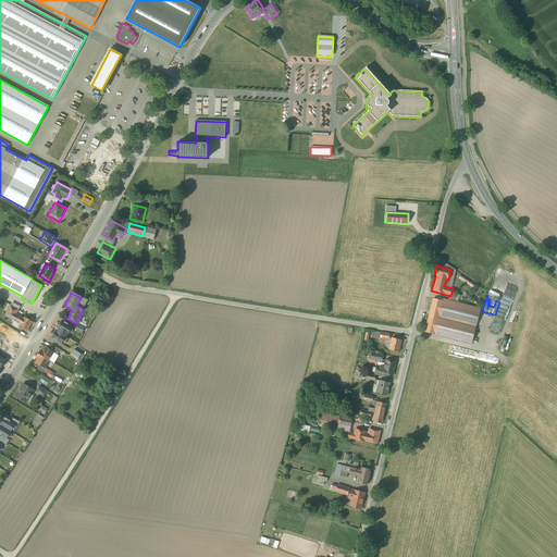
[(480,308),(433,297),(424,334),(471,345),(475,326),(480,308)]
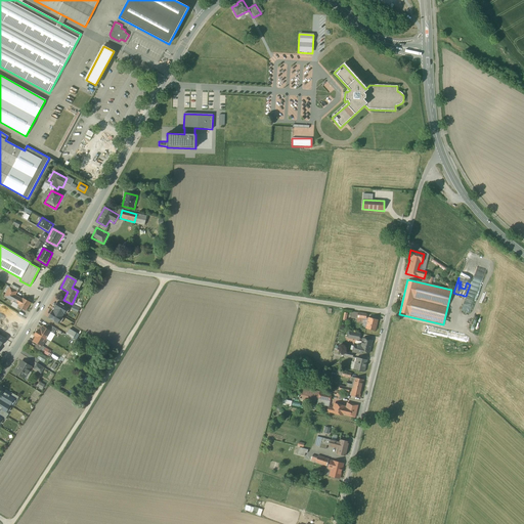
[(25,312),(30,304),(15,295),(17,292),(10,288),(4,297),(18,306),(17,307),(25,312)]
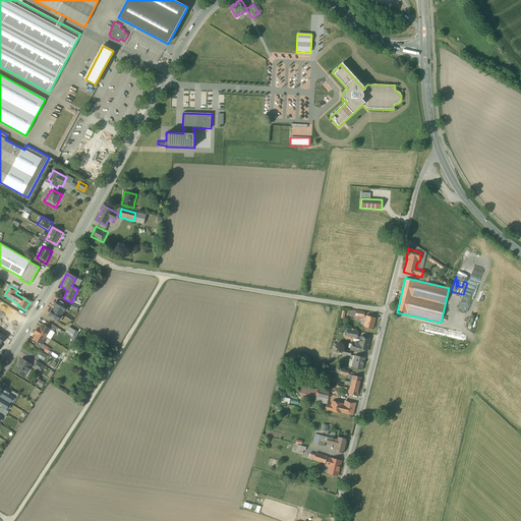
[(57,298),(55,302),(49,313),(55,316),(59,320),(67,304),(57,298)]
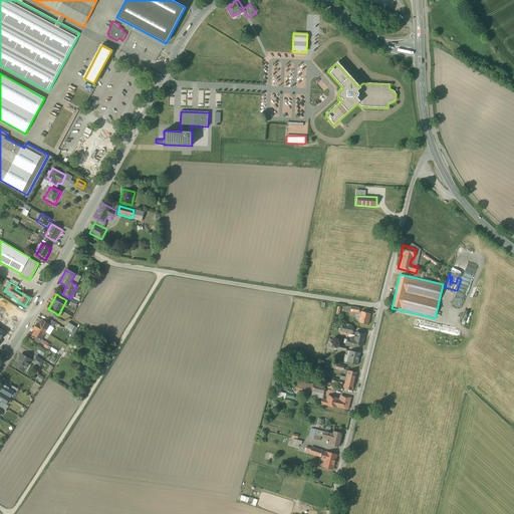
[(359,310),(350,308),(349,316),(355,317),(356,313),(358,314),(359,310)]
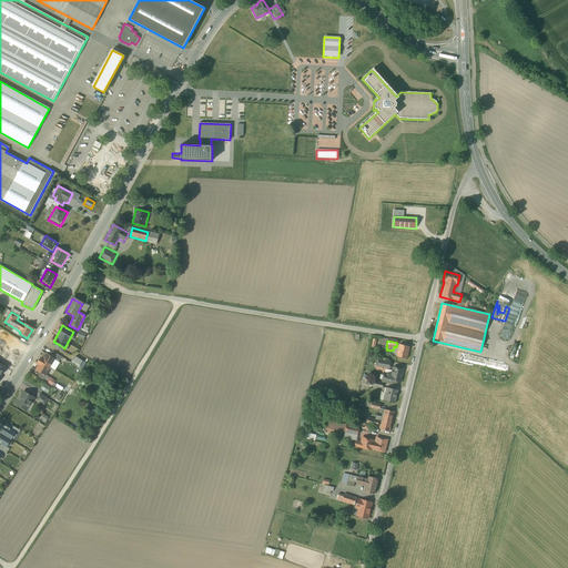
[(409,347),(399,345),(396,357),(406,359),(409,347)]
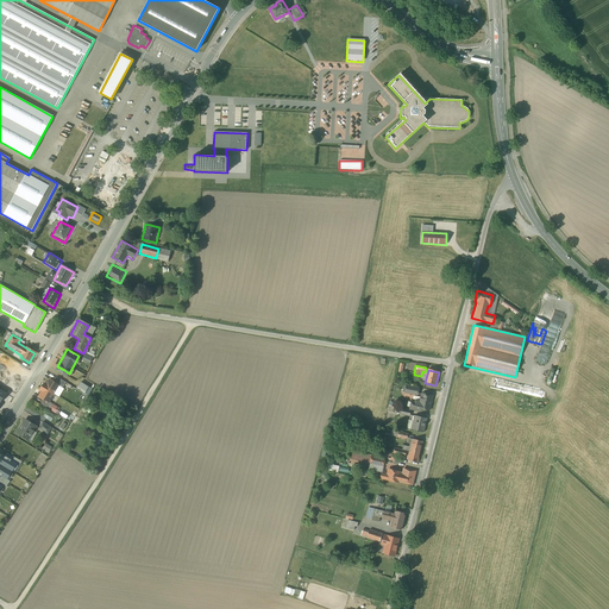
[(62,388),(64,384),(57,378),(54,383),(58,385),(62,388)]
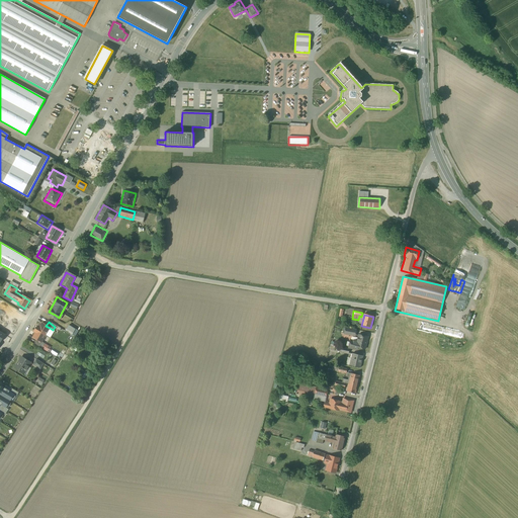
[(36,330),(46,335),(50,328),(46,326),(40,323),(36,330)]
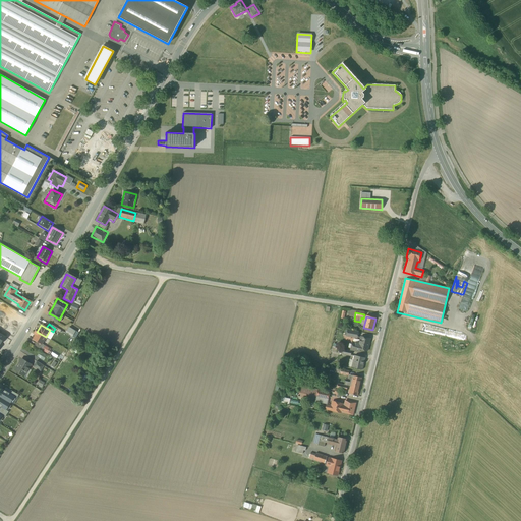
[(75,330),(69,326),(65,332),(72,336),(75,330)]
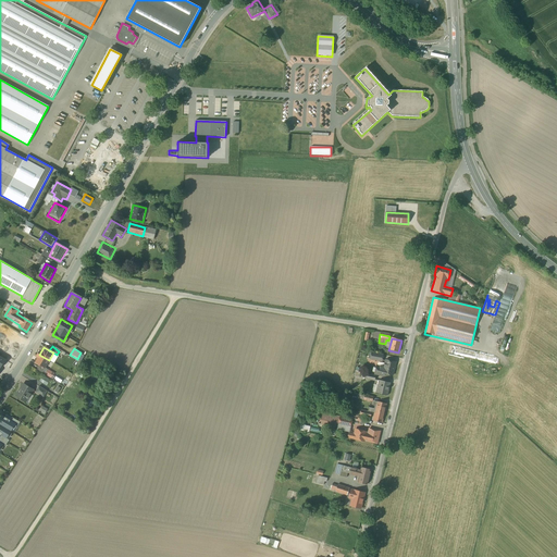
[(382,355),(372,354),(371,360),(381,362),(382,355)]
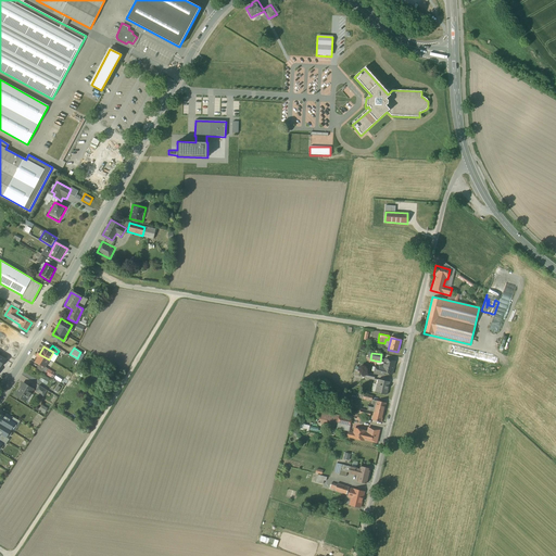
[(45,367),(49,359),(39,354),(35,362),(39,364),(45,367)]
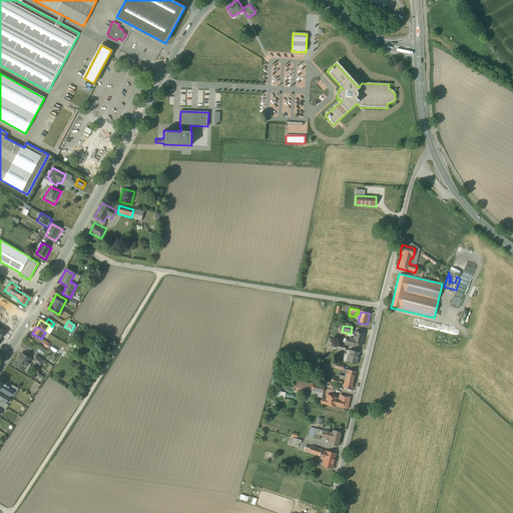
[(365,335),(356,333),(354,339),(347,337),(345,346),(354,348),(354,346),(362,348),(365,335)]
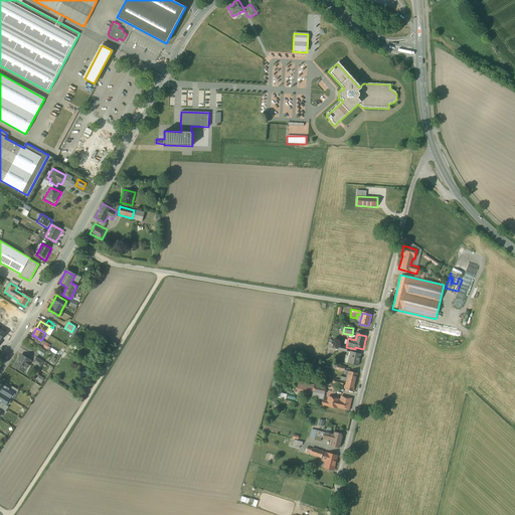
[(41,346),(43,342),(41,340),(36,337),(33,342),(41,346)]
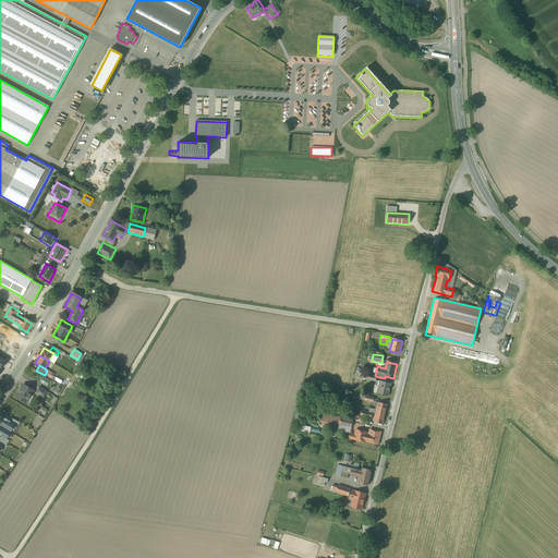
[(390,385),(379,383),(377,393),(388,396),(390,385)]
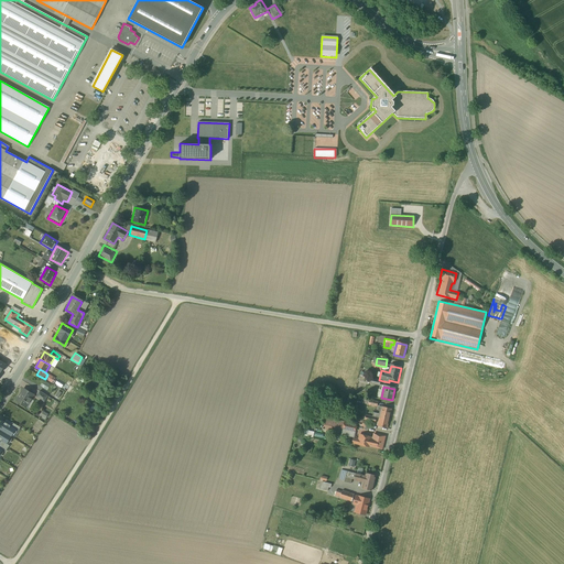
[(33,396),(22,388),(14,401),(25,408),(33,396)]
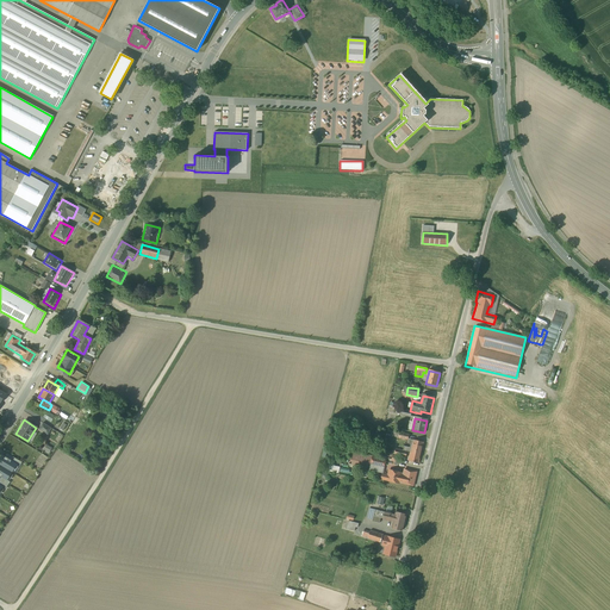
[(51,429),(43,424),(39,430),(47,435),(51,429)]
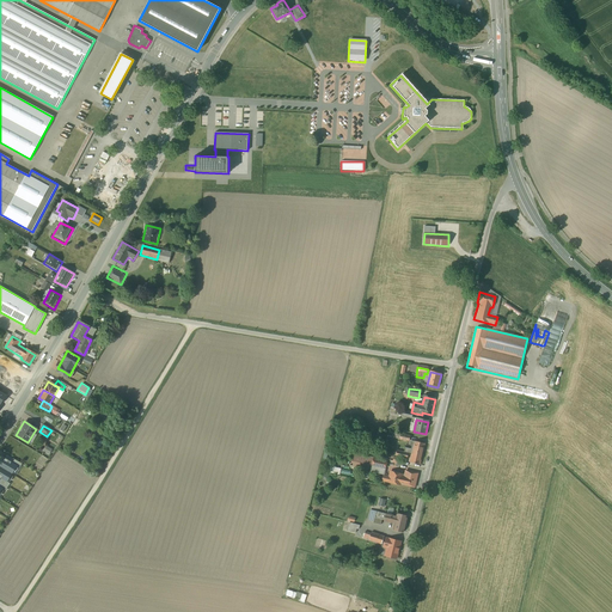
[(414,442),(409,464),(418,466),(424,445),(414,442)]
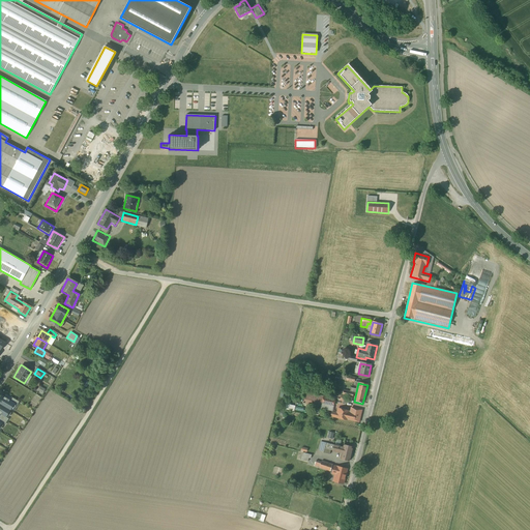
[(10,399),(2,393),(0,395),(0,403),(10,409),(16,402),(10,399)]
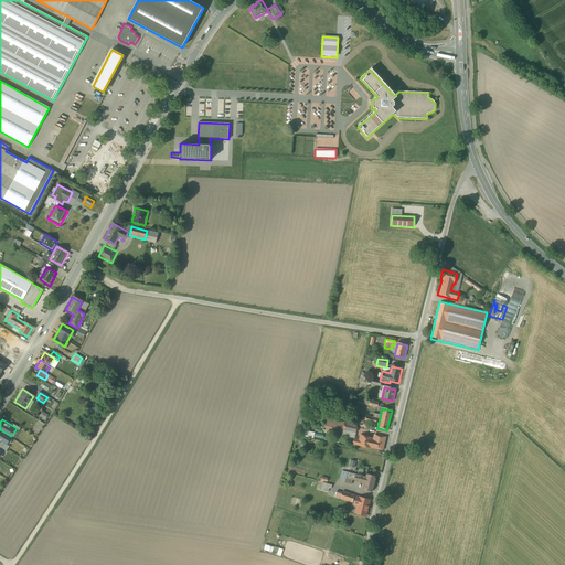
[(344,423),(326,419),(324,425),(343,429),(342,435),(355,437),(358,425),(344,422),(344,423)]
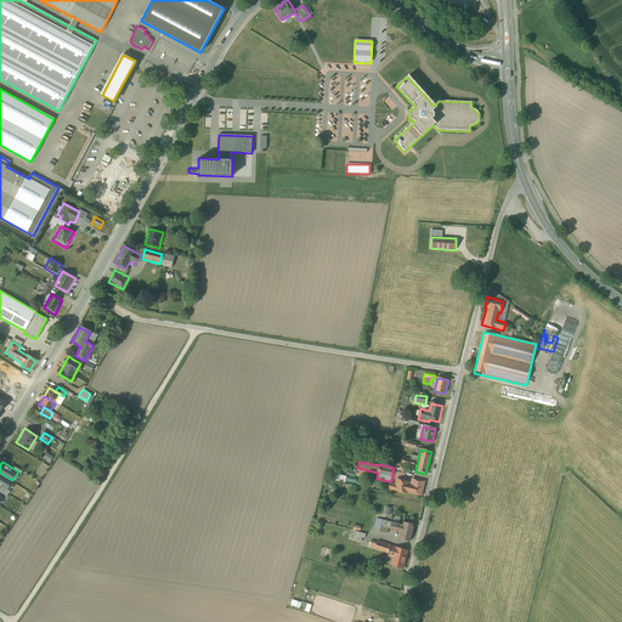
[(12,480),(0,473),(0,484),(1,485),(7,488),(12,480)]
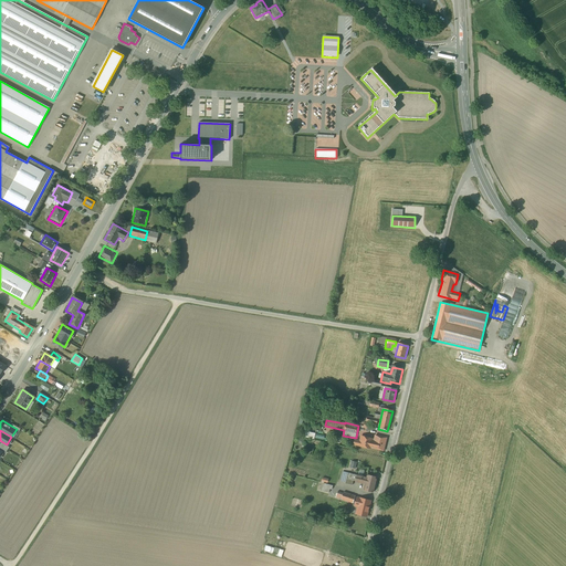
[(358,441),(354,440),(352,447),(369,451),(369,449),(384,452),(387,438),(374,435),(373,439),(360,436),(358,441)]
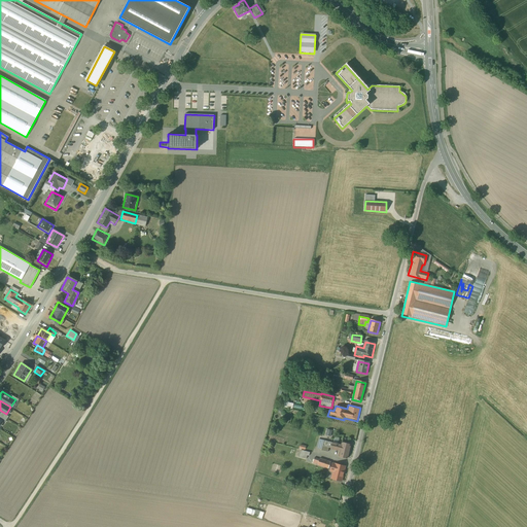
[(1,411),(0,412),(0,418),(2,419),(5,421),(9,416),(1,411)]
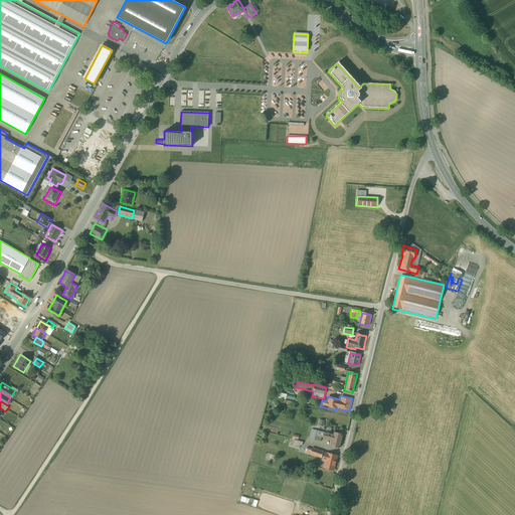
[(309,426),(307,439),(320,442),(323,432),(316,430),(317,427),(309,426)]
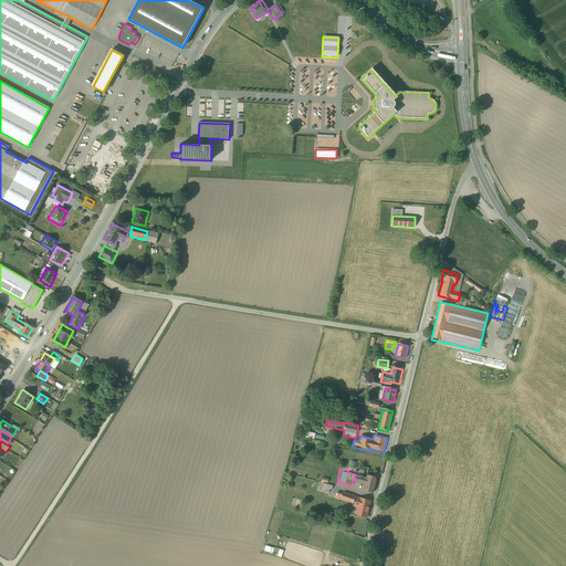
[(356,475),(355,482),(364,484),(363,491),(371,493),(376,478),(367,475),(366,479),(356,475)]
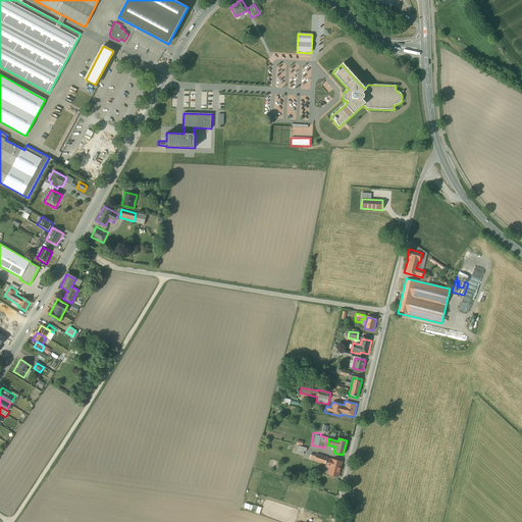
[(306,448),(298,446),(296,453),(302,455),(303,452),(305,452),(306,448)]
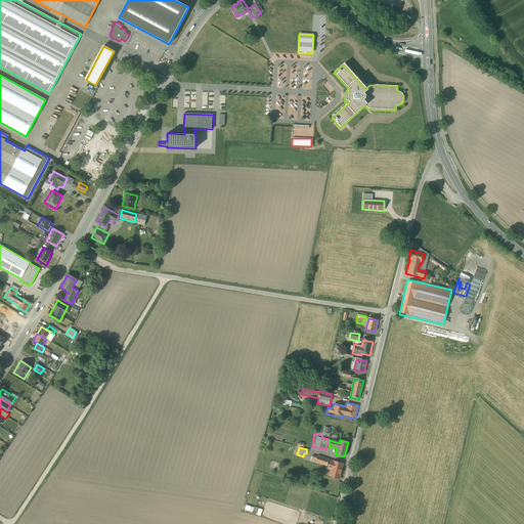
[(343,464),(311,456),(310,462),(332,467),(330,476),(339,478),(343,464)]
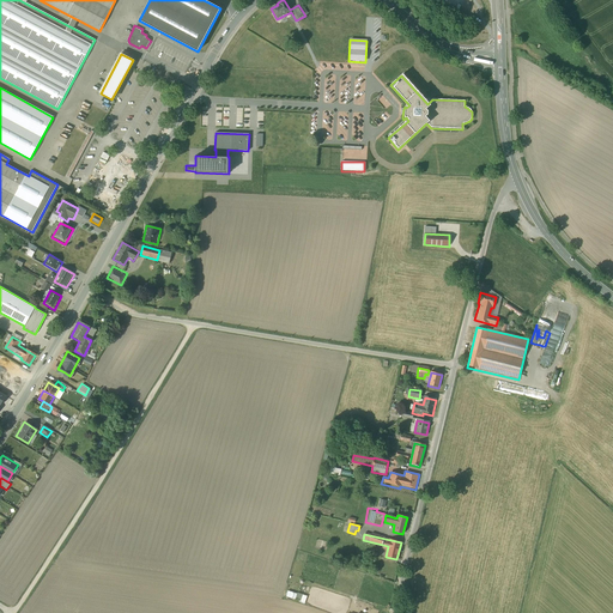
[(287,589),(285,596),(304,602),(307,596),(287,589)]
